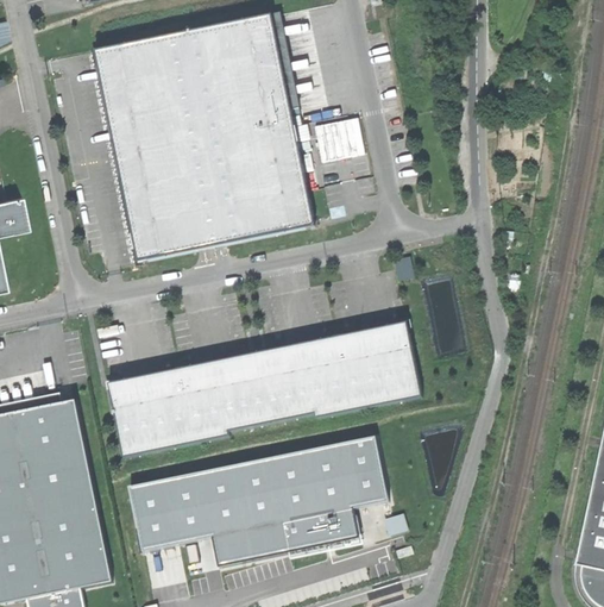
[(269,13),(92,50),(134,261),(195,249),(220,243),(313,224),(312,220),(306,189),(269,13)]
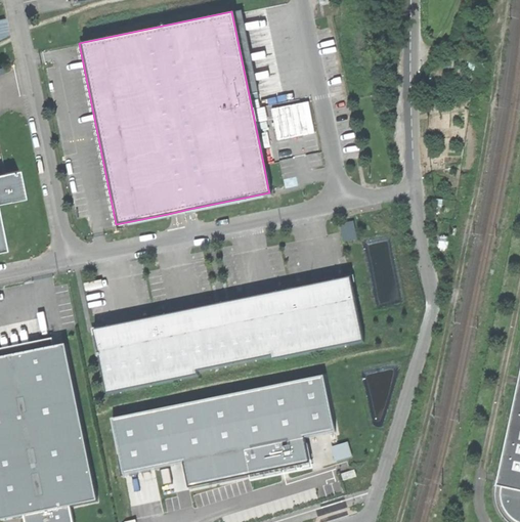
[(0,200),(20,197),(18,183),(15,169),(1,172),(0,172),(0,200)]
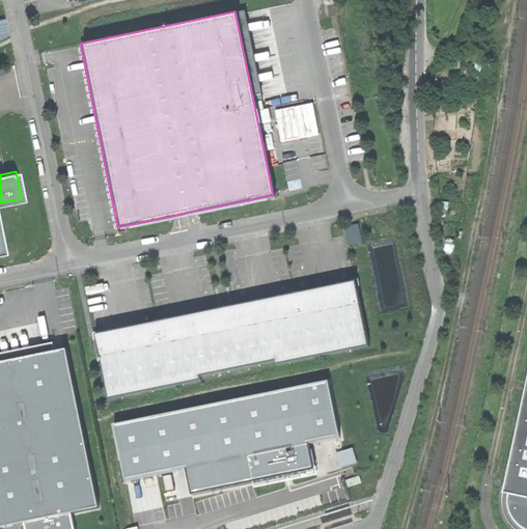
[(356,222),(343,224),(347,243),(360,240),(356,222)]
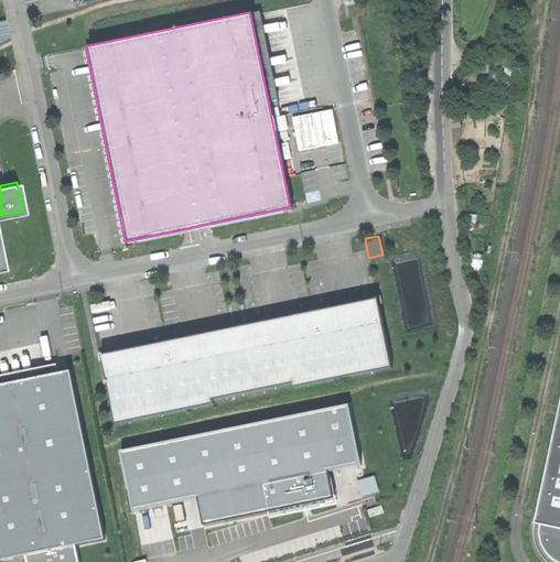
[(101,354),(115,422),(211,402),(210,398),(292,380),(293,386),(388,366),(375,298),(101,354)]
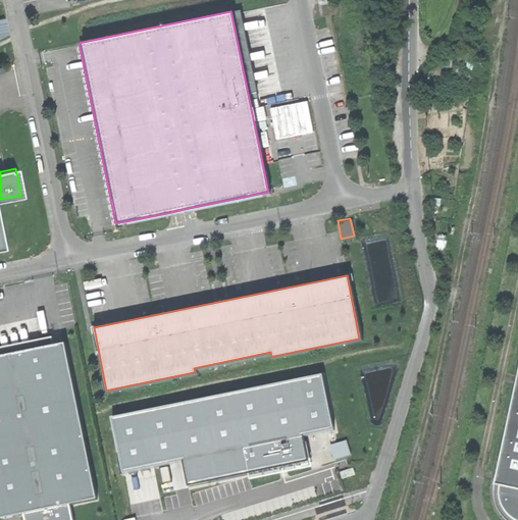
[(61,343),(0,354),(0,516),(14,514),(20,512),(67,503),(96,498),(62,343),(61,343)]
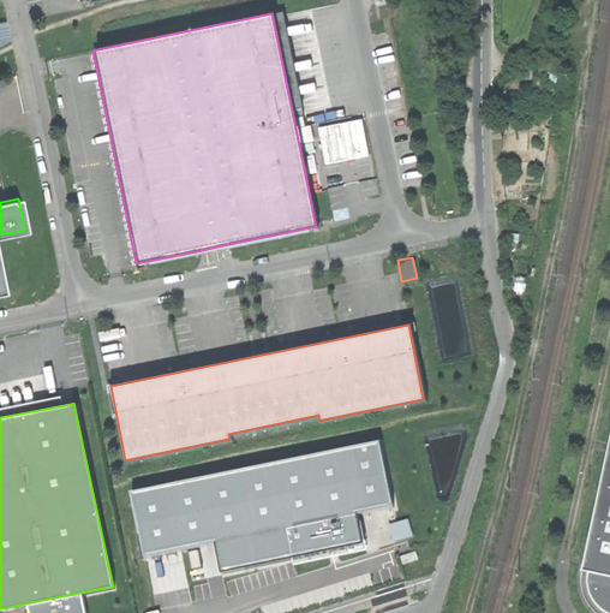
[(609,612),(609,427),(581,576),(582,588),(586,595),(590,605),(597,612),(598,612),(609,612)]
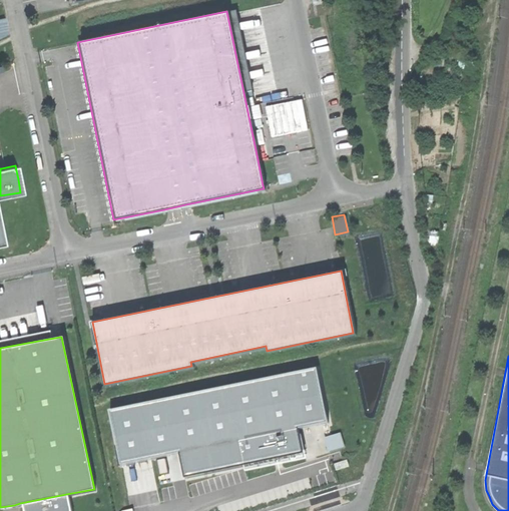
[(316,367),(111,409),(118,464),(127,461),(139,459),(146,457),(151,456),(159,455),(171,452),(176,451),(181,477),(241,463),(241,466),(242,470),(272,464),(278,462),(303,457),(297,428),(326,422),(316,367)]
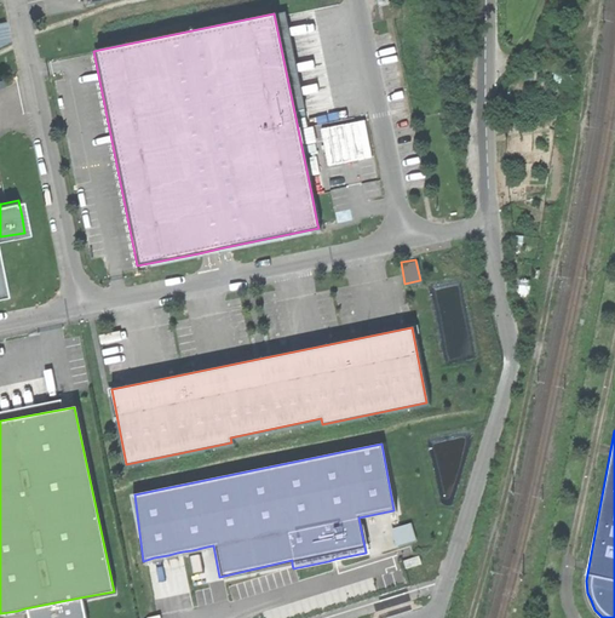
[(407,522),(388,528),(392,545),(412,539),(407,522)]
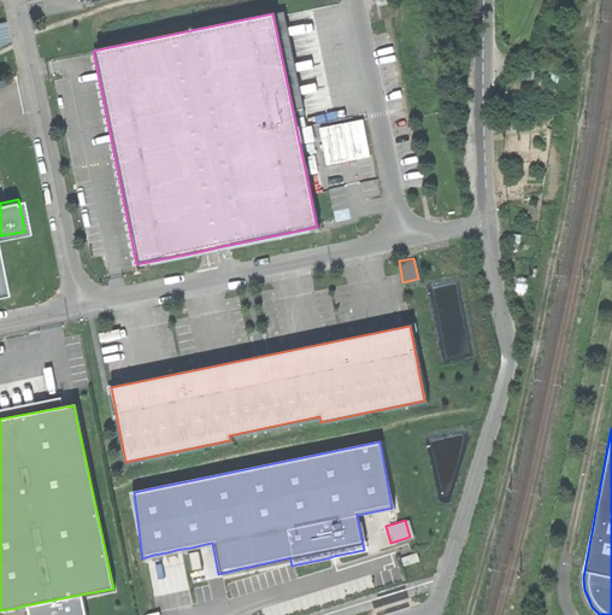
[(83,614),(80,595),(24,605),(25,614),(83,614)]
